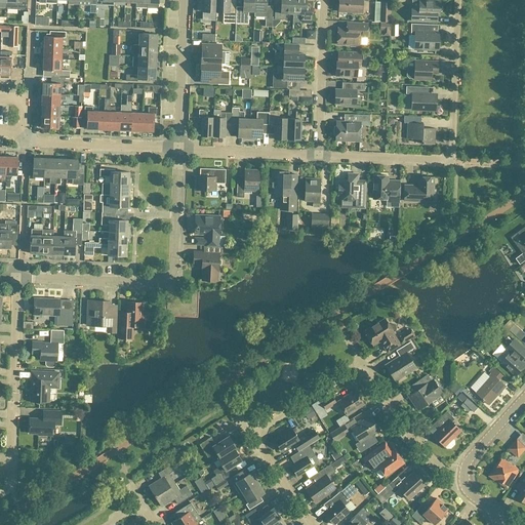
[(6,0),(6,3),(6,10),(27,11),(27,0),(6,0)]
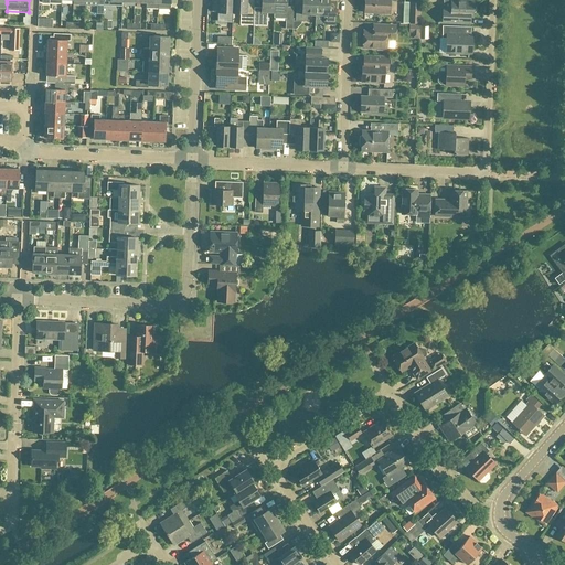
[(146,0),(146,3),(146,9),(158,10),(158,0),(146,0)]
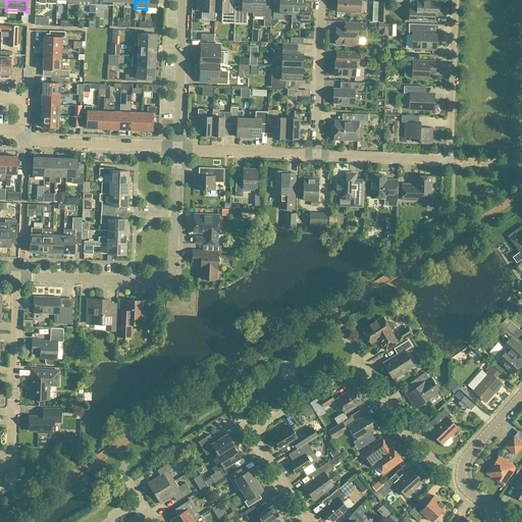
[(157,9),(157,0),(146,0),(146,9),(157,9)]
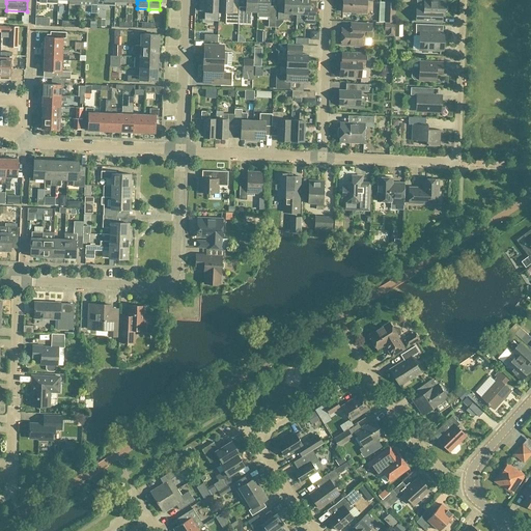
[(205,15),(204,21),(218,22),(218,14),(218,0),(205,0),(205,1),(205,15)]
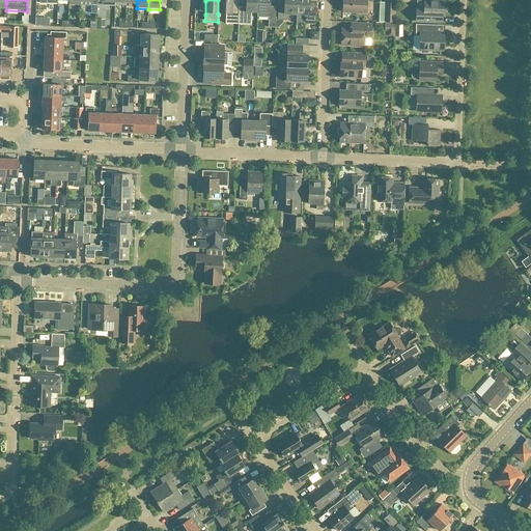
[(218,0),(218,14),(226,14),(225,24),(238,25),(239,16),(239,8),(231,8),(231,0),(218,0)]
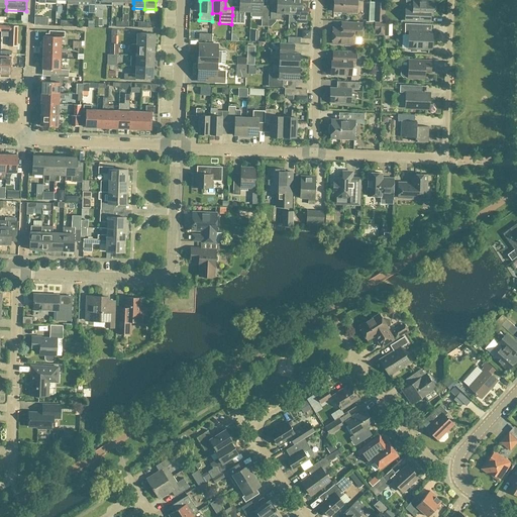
[(250,13),(250,0),(238,0),(239,8),(232,8),(232,15),(231,24),(243,24),(244,12),(250,13)]
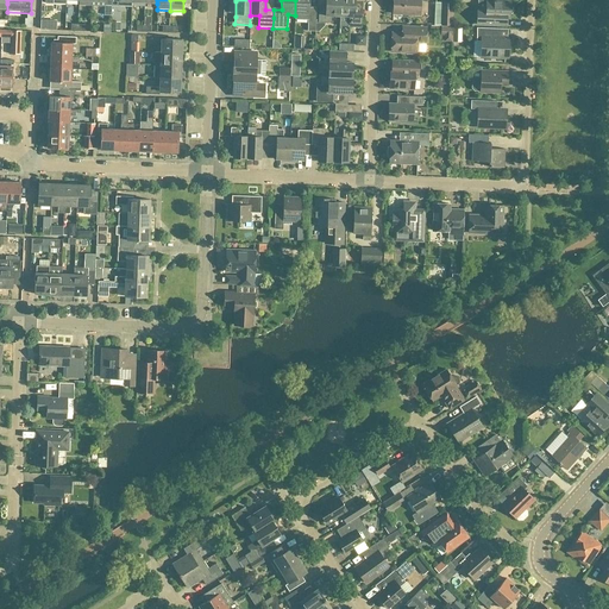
[(308,0),(295,0),(295,16),(295,20),(308,22),(307,32),(315,32),(316,8),(308,8),(308,0)]
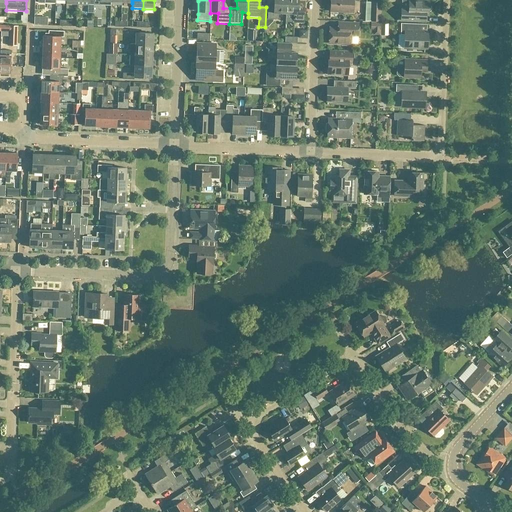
[(279,14),(286,15),(286,0),(273,0),(274,8),(268,8),(267,20),(278,20),(279,14)]
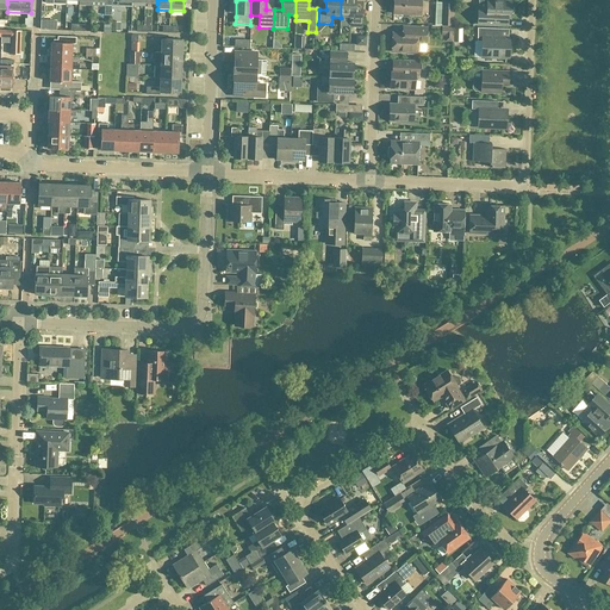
[(341,0),(341,18),(340,27),(361,29),(362,2),(355,2),(355,0),(341,0)]
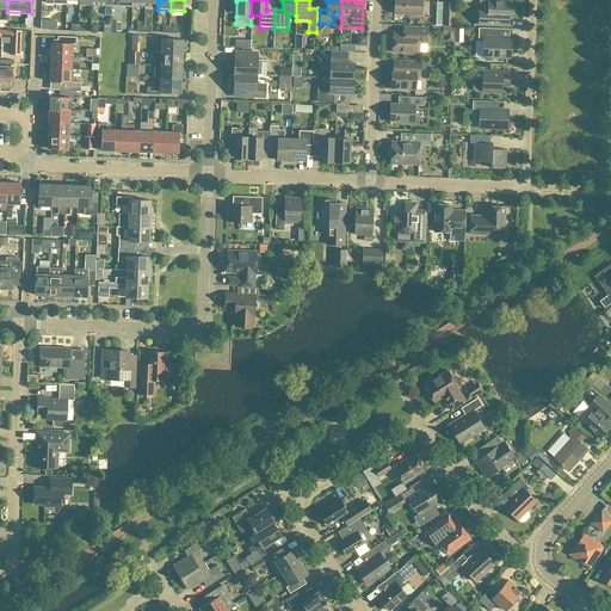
[(394,0),(394,14),(421,16),(421,0),(394,0)]
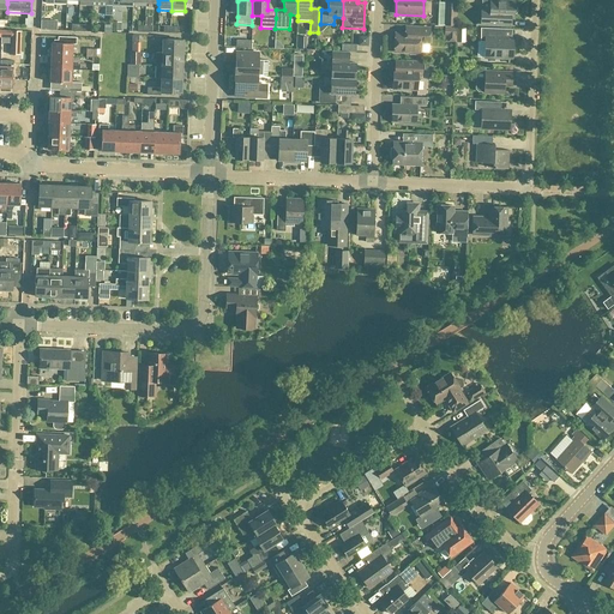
[(513,19),(513,16),(516,13),(517,8),(515,6),(515,2),(491,1),(491,12),(481,11),(481,26),(510,28),(510,19),(513,19)]
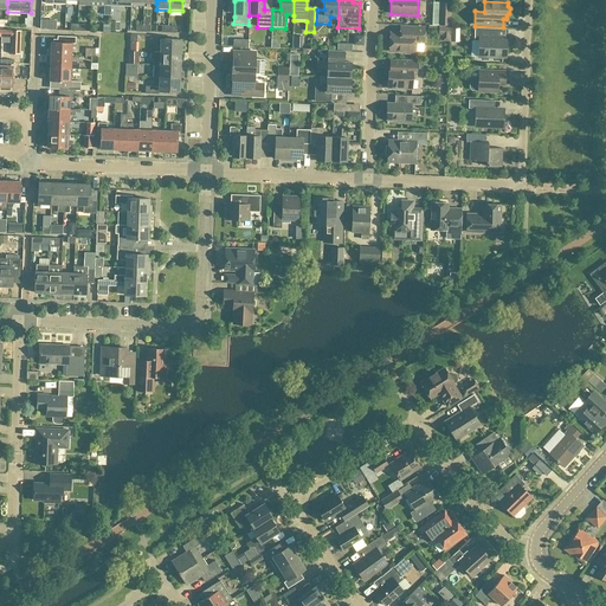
[(432,26),(439,26),(449,26),(450,5),(432,4),(432,26)]
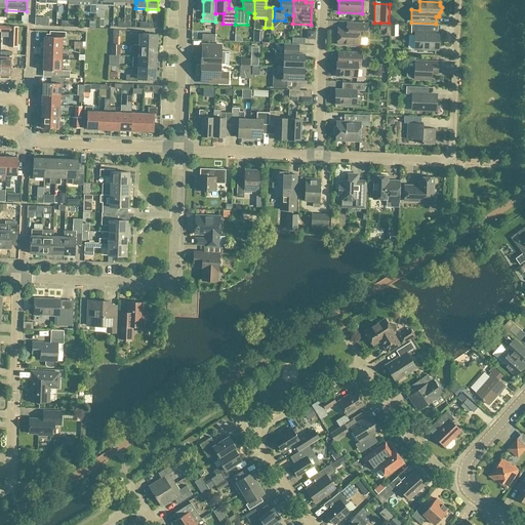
[(390,37),(390,25),(379,24),(379,31),(382,31),(382,37),(390,37)]
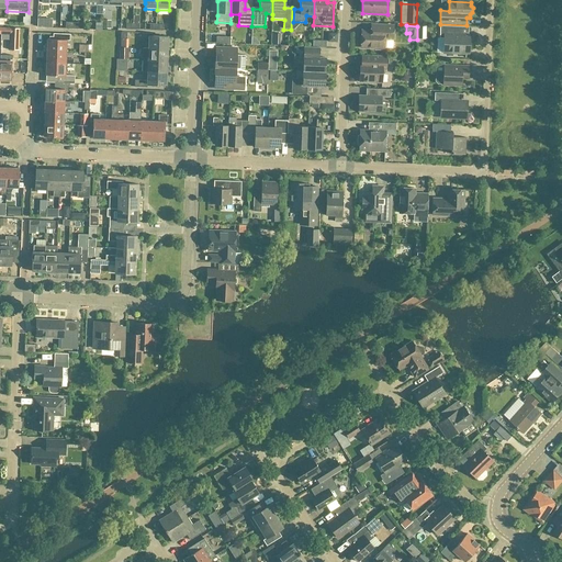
[(384,40),(393,41),(393,27),(371,26),(371,33),(361,32),(361,48),(375,48),(375,51),(384,51),(384,40)]
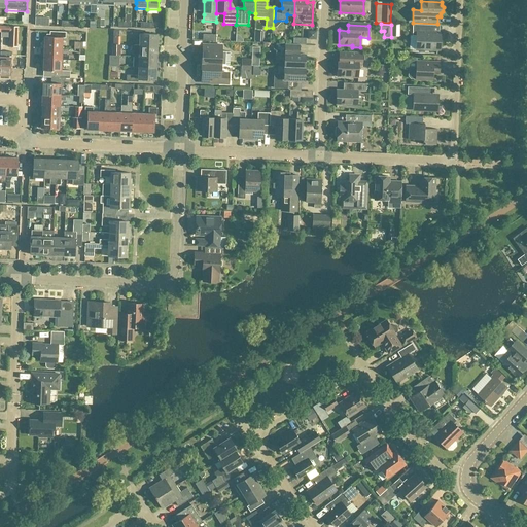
[(416,50),(419,50),(440,51),(441,34),(431,34),(429,32),(430,26),(413,25),(412,37),(416,37),(416,50)]
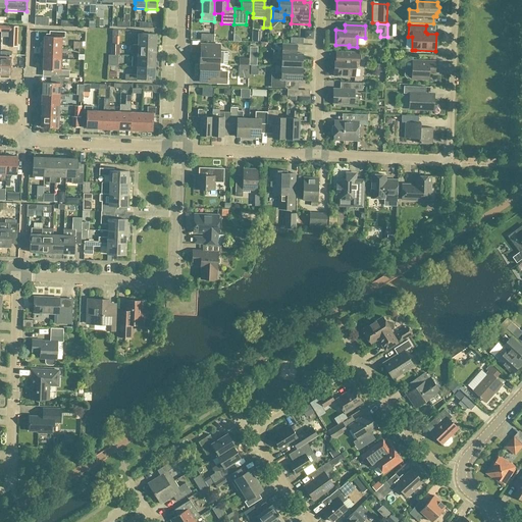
[(16,48),(17,28),(9,28),(8,48),(16,48)]
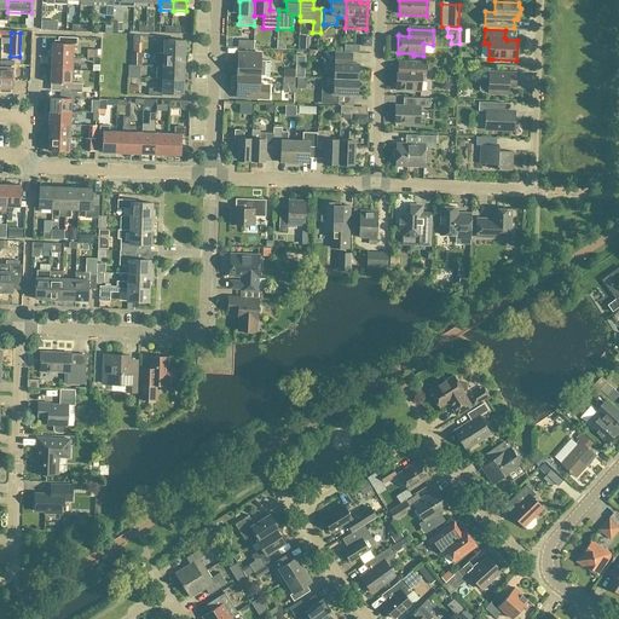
[(52,45),(51,58),(73,58),(73,45),(76,45),(76,39),(58,39),(58,45),(52,45)]
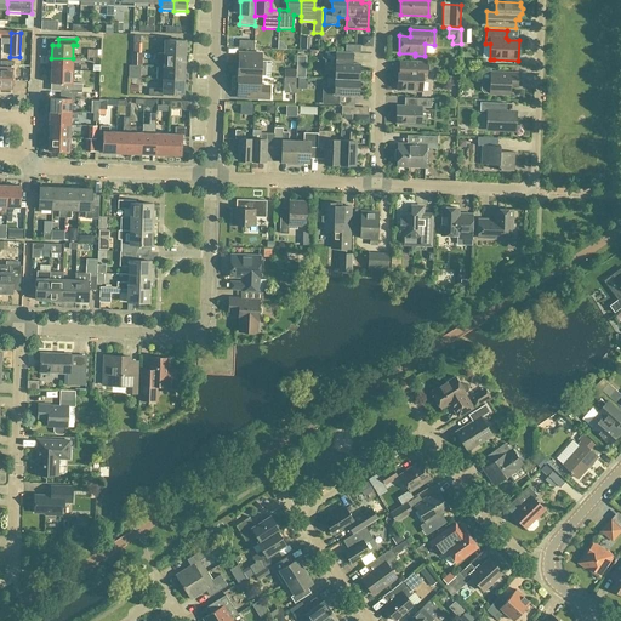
[(164,41),(164,55),(186,56),(186,43),(164,41)]
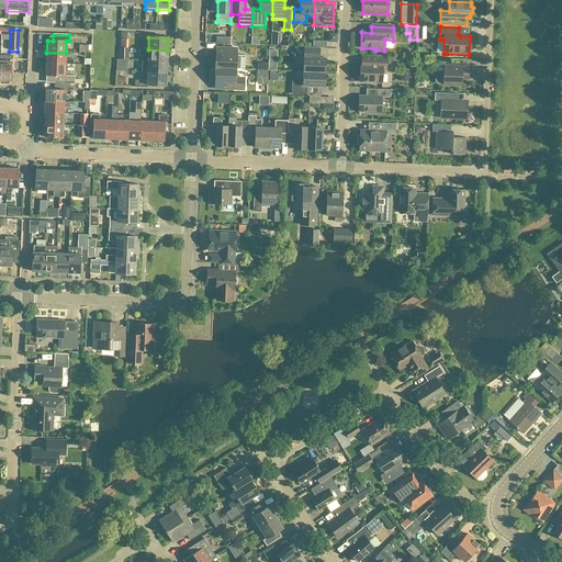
[(303,65),(303,72),(325,74),(325,59),(318,58),(319,48),(294,47),(294,65),(303,65)]
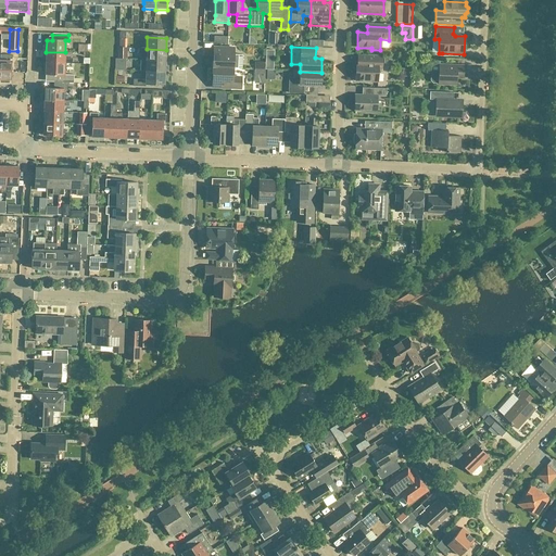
[(213,68),(234,70),(242,70),(242,55),(234,55),(234,49),(214,48),(213,68)]
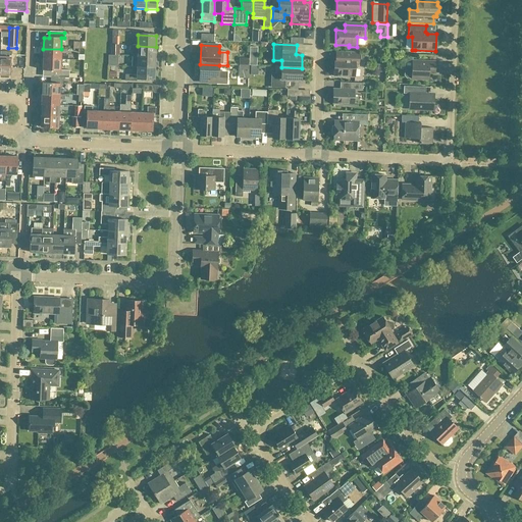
[(133,57),(138,57),(155,57),(156,47),(138,46),(133,46),(133,57)]
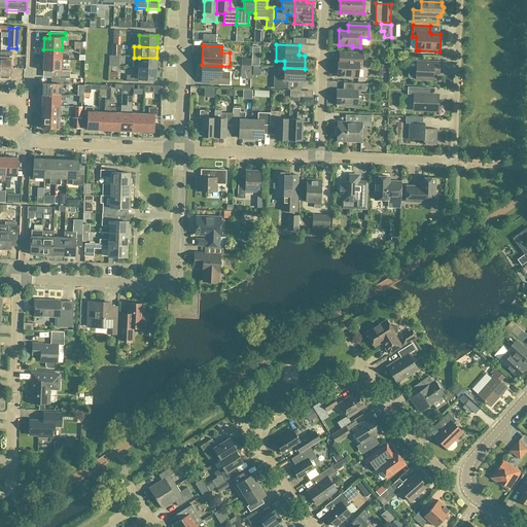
[(43,60),(62,61),(68,61),(68,57),(62,57),(62,49),(43,49),(43,60)]
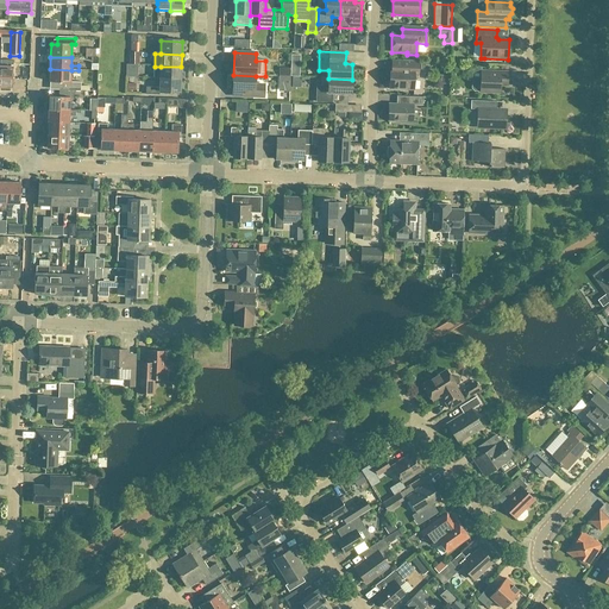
[(0,67),(0,87),(12,88),(13,62),(0,61),(0,67)]
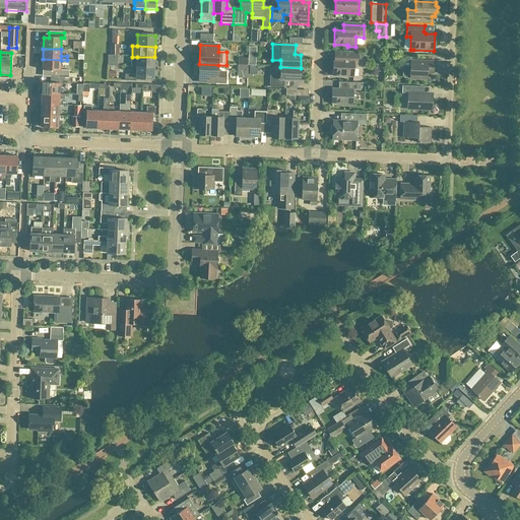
[(334,60),(333,59),(332,76),(352,77),(353,70),(355,70),(356,68),(358,53),(334,52),(334,60)]
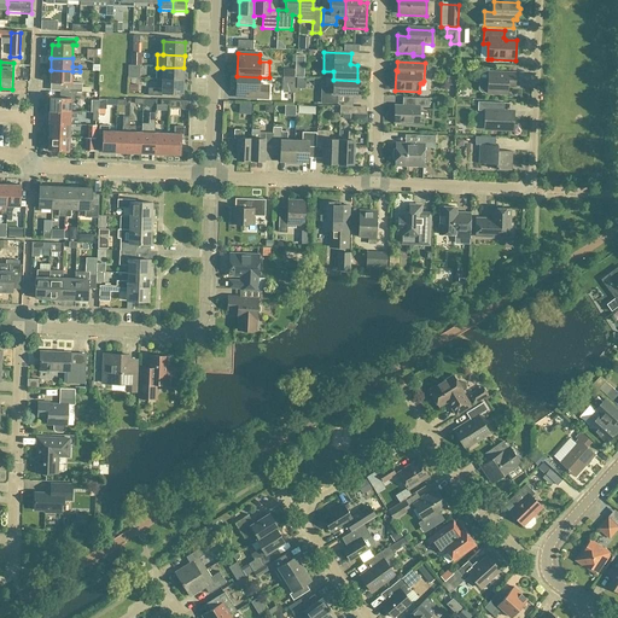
[(184,68),(163,68),(157,68),(156,80),(162,81),(184,81),(184,68)]
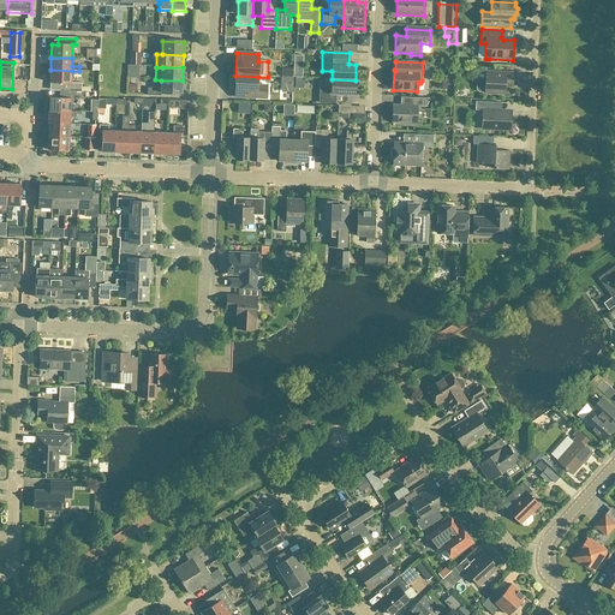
[(51,83),(57,84),(57,91),(69,93),(85,93),(90,93),(90,89),(82,88),(82,85),(71,84),(72,71),(51,70),(51,83)]
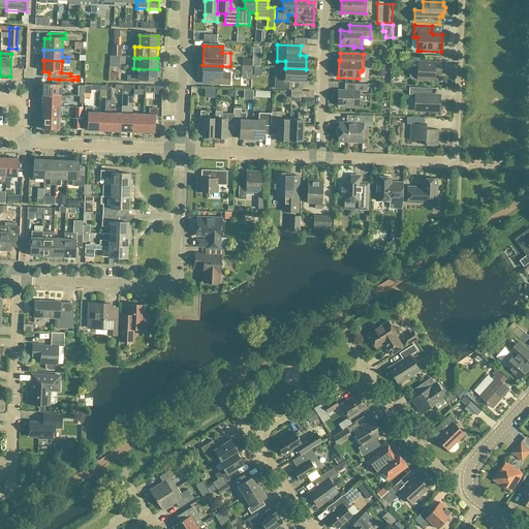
[(412,80),(417,81),(434,82),(434,75),(440,75),(441,63),(417,62),(417,69),(412,69),(410,71),(409,78),(412,80)]
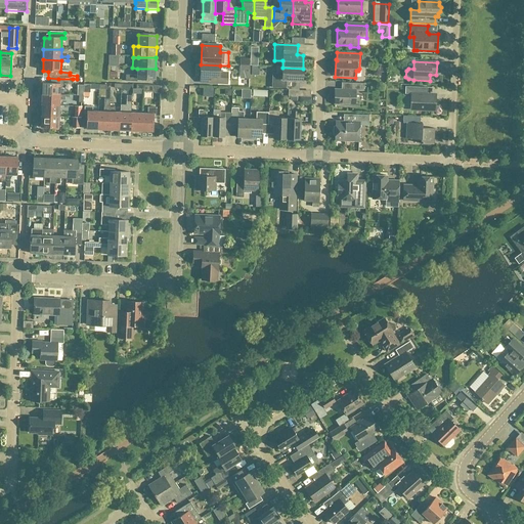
[(220,66),(201,64),(200,83),(227,84),(227,74),(219,74),(220,66)]
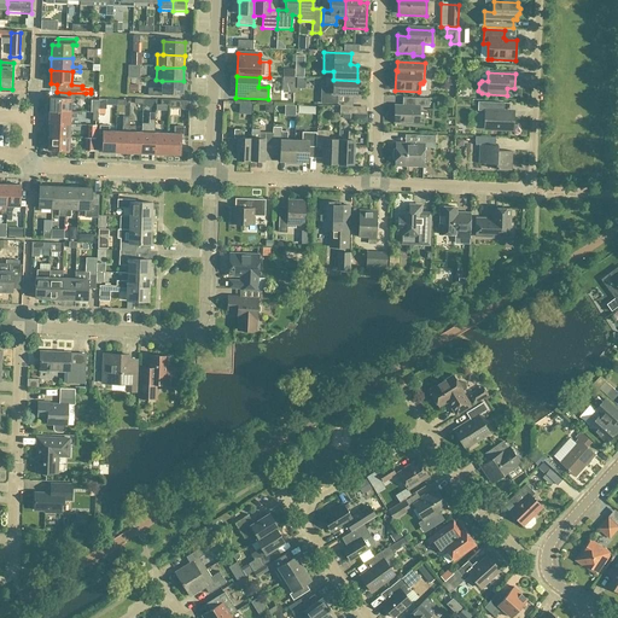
[(284,77),(284,92),(293,93),(293,79),(284,77)]
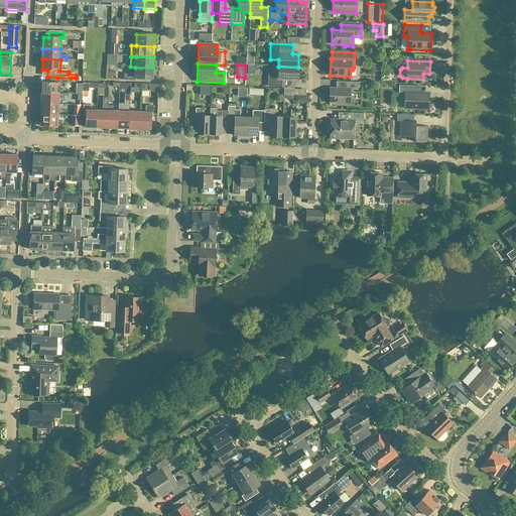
[(282,80),(297,81),(298,68),(278,67),(278,74),(268,73),(267,88),(281,88),(282,80)]
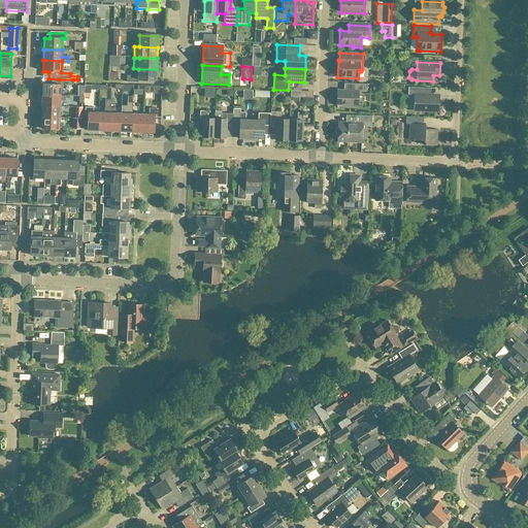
[(138,80),(156,80),(157,69),(138,69),(138,76),(126,76),(126,83),(138,83),(138,80)]
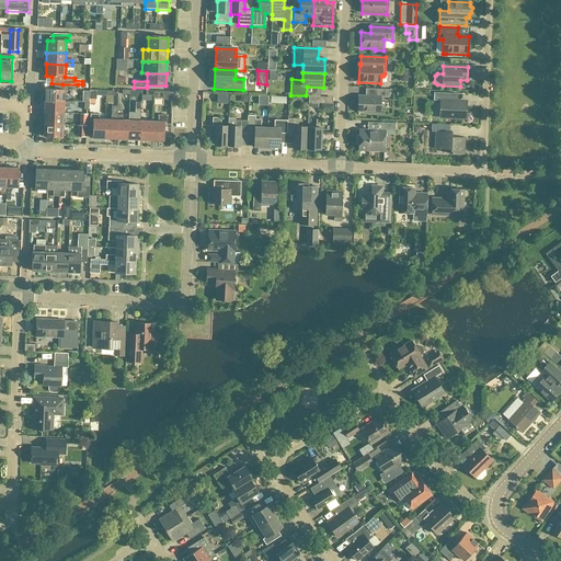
[(45,90),(45,102),(64,102),(64,95),(67,95),(67,91),(78,91),(78,84),(63,84),(63,90),(54,90),(45,90)]
